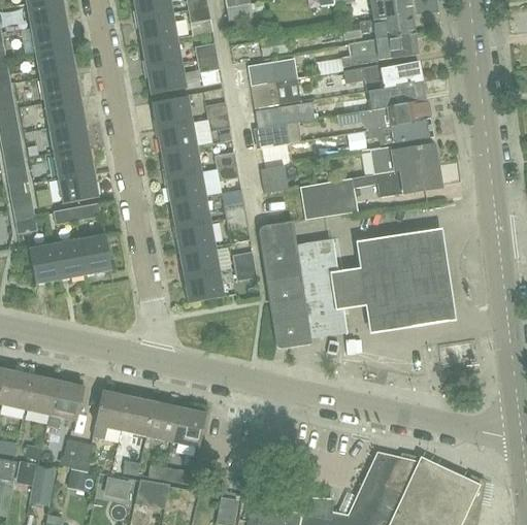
[(37,0),(26,2),(30,28),(66,21),(63,0),(37,0)]
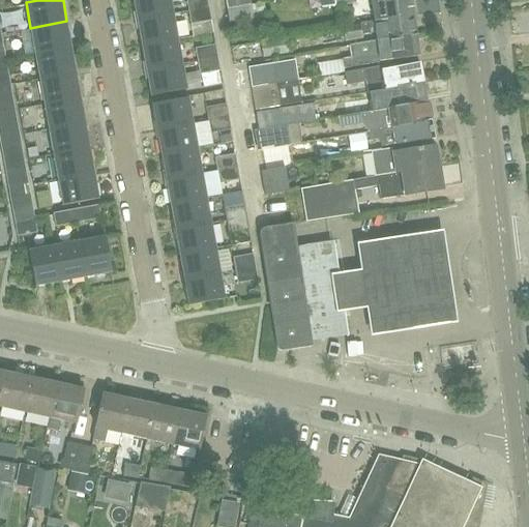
[(134,0),(137,19),(173,11),(171,0),(134,0)]
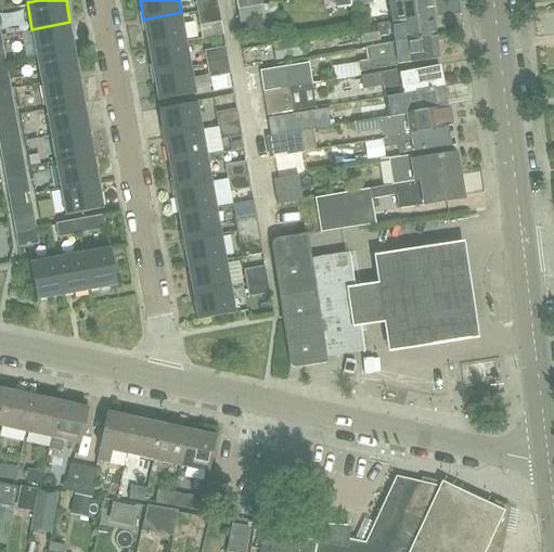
[(196,0),(198,10),(219,5),(218,0),(196,0)]
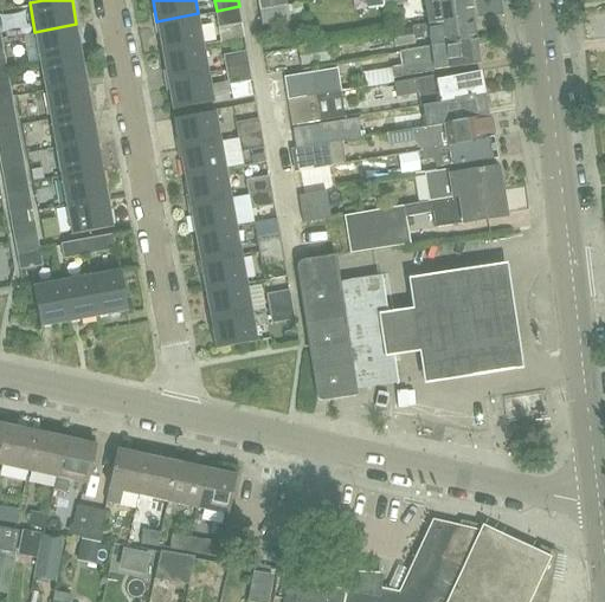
[(425,0),(429,21),(474,15),(471,0),(425,0)]
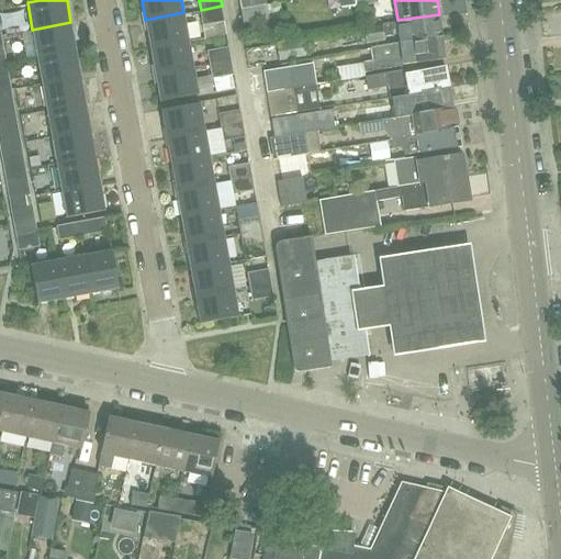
[(242,7),(244,21),(269,17),(267,2),(242,7)]
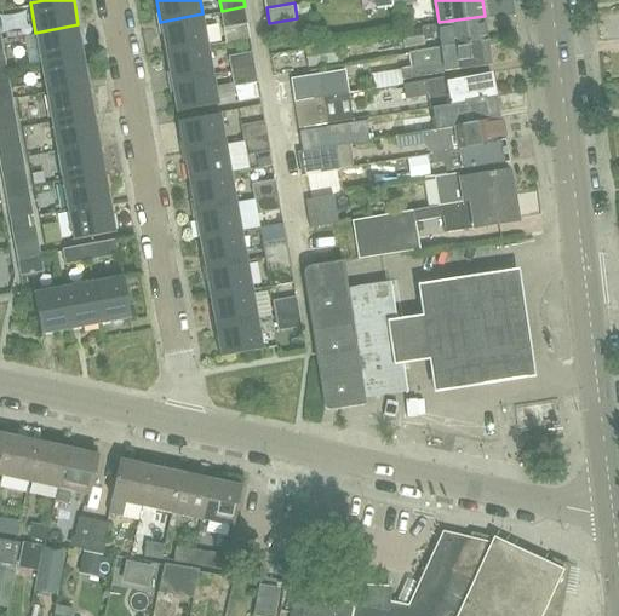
[(247,21),(245,6),(222,11),(224,26),(247,21)]
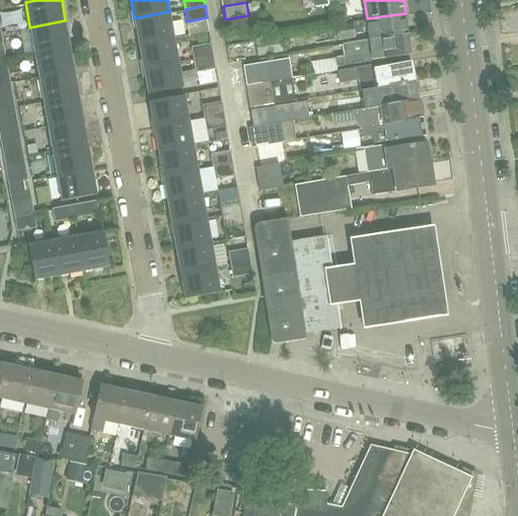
[(169,11),(134,18),(139,43),(174,37),(169,11)]
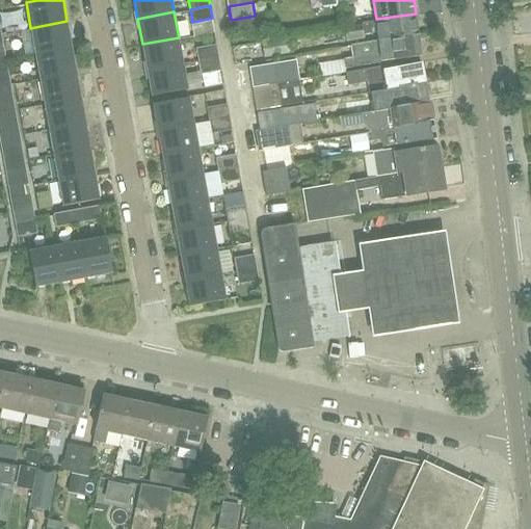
[(416,14),(376,19),(363,21),(364,27),(377,25),(379,38),(351,43),(352,44),(418,34),(416,14)]
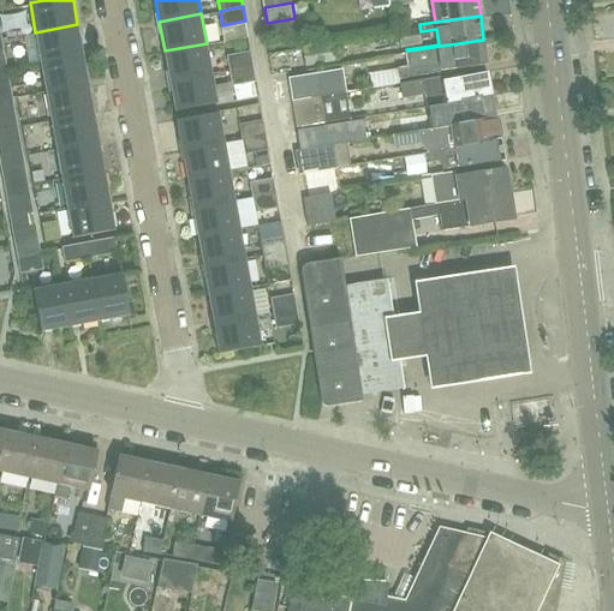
[(77,24),(35,33),(40,61),(83,53),(77,24)]
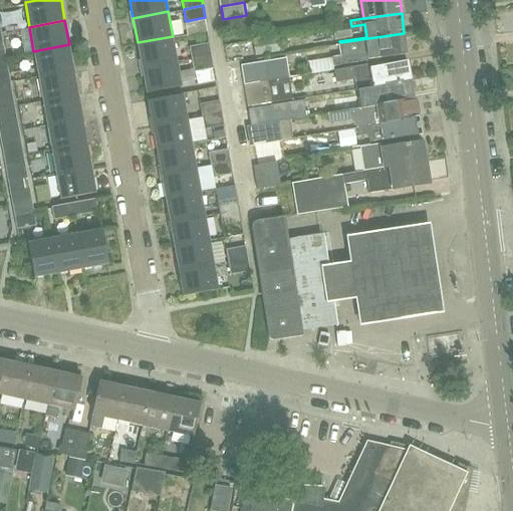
[(333,23),(333,24),(335,38),(352,35),(349,21),(333,23)]
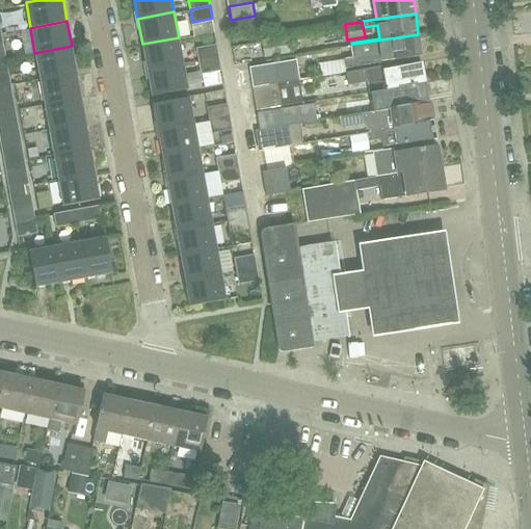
[(265,56),(294,50),(291,34),(262,40),(265,56)]
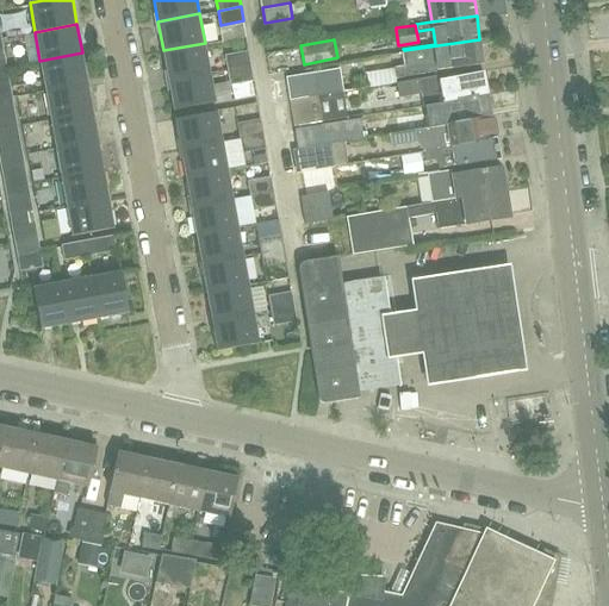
[(437,68),(439,68),(483,61),(479,39),(404,50),(405,63),(395,66),(397,75),(437,69),(437,68)]
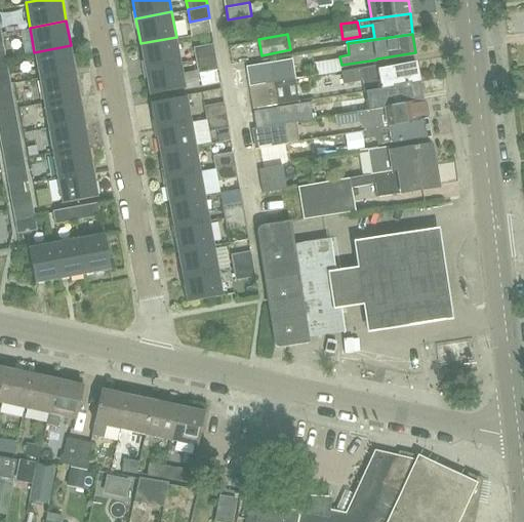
[(180,62),(176,37),(140,43),(145,69),(180,62)]
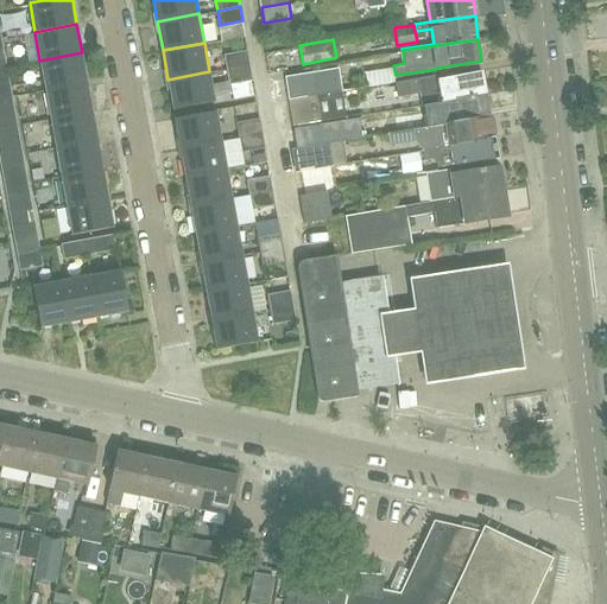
[(225,53),(227,68),(251,64),(248,49),(225,53)]
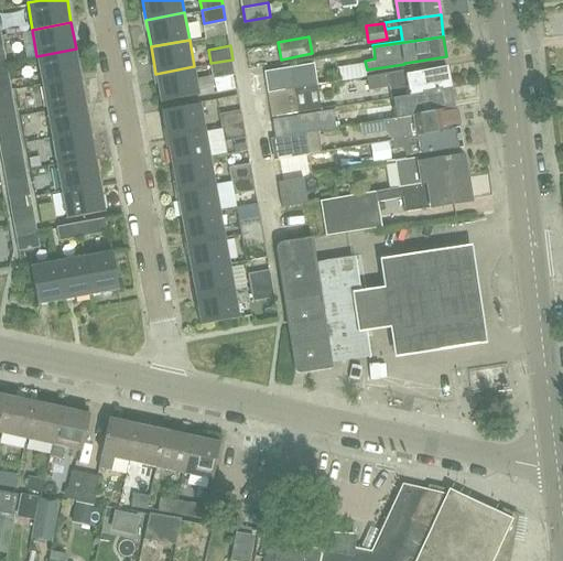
[(36,56),(42,83),(80,75),(76,49),(36,56)]
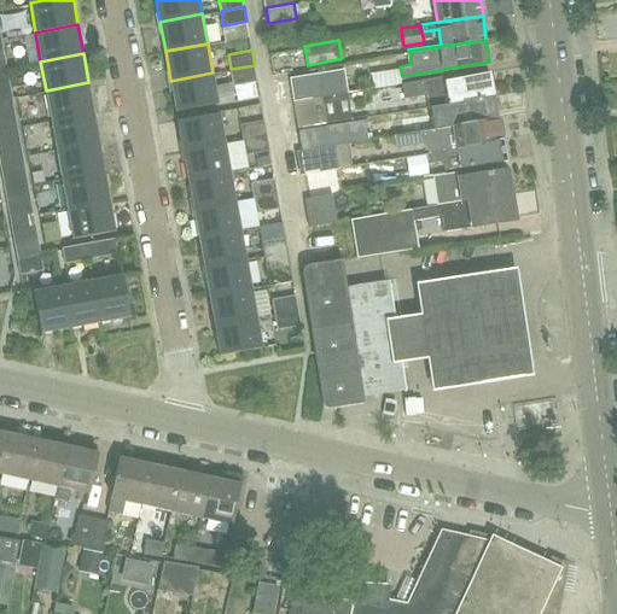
[(257,80),(255,65),(231,69),(233,83),(257,80)]
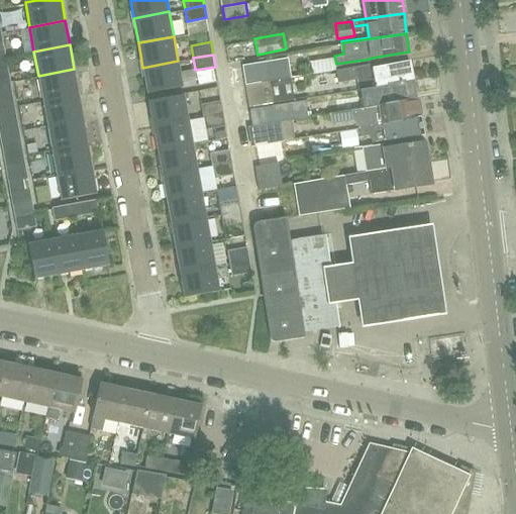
[(246,83),(292,76),(289,57),(243,64),(246,83)]
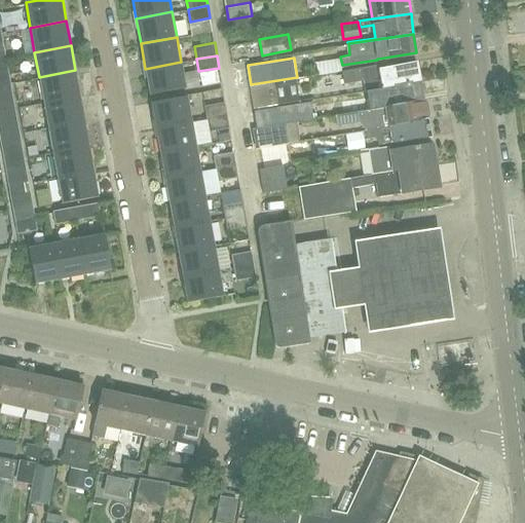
[(0,75),(9,73),(7,61),(0,62),(0,75)]
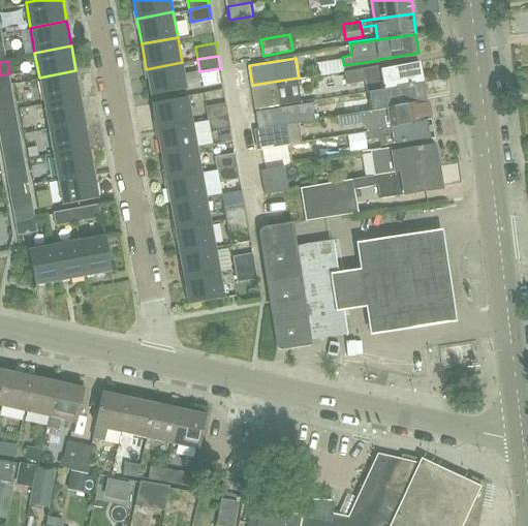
[(368,91),(424,82),(420,61),(380,68),(379,63),(344,70),(346,83),(366,80),(368,91)]
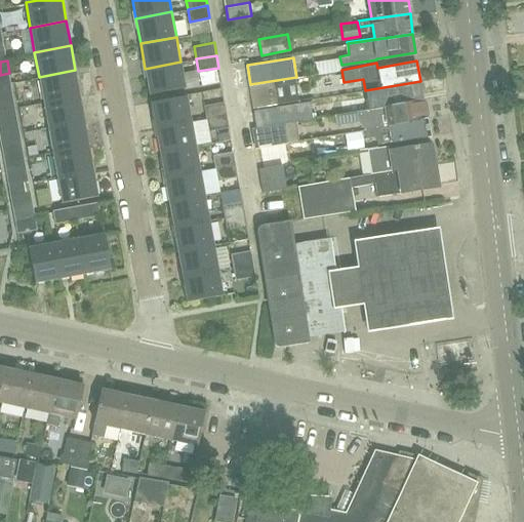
[(186,86),(180,62),(145,69),(149,93),(186,86)]
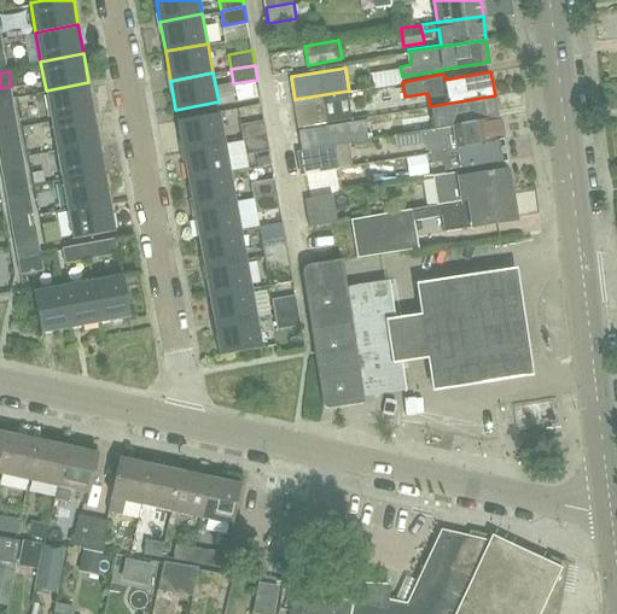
[(353,79),(356,99),(400,94),(397,72),(353,79)]
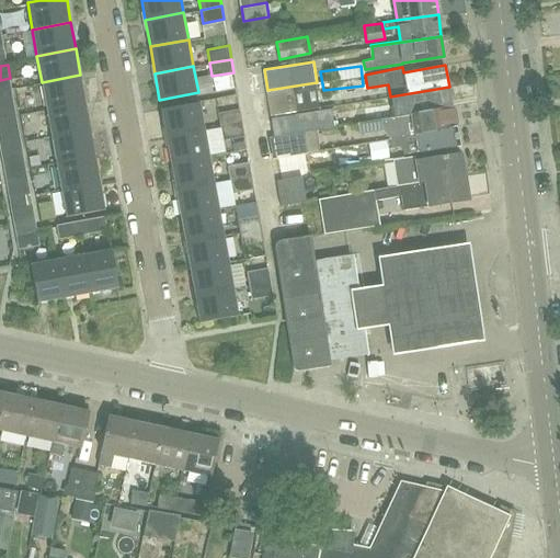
[(80,75),(42,82),(46,109),(86,102),(80,75)]
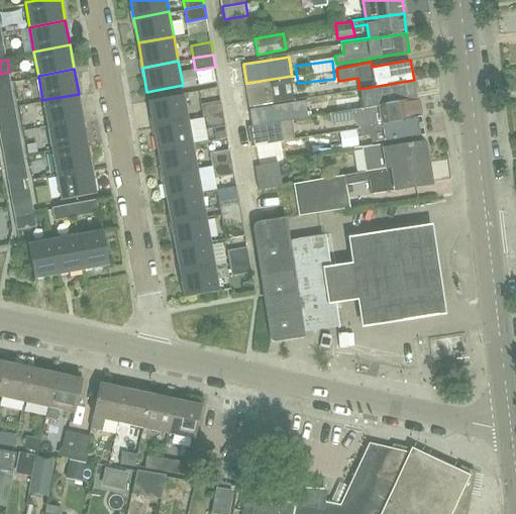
[(0,87),(11,85),(9,72),(0,74),(0,87)]
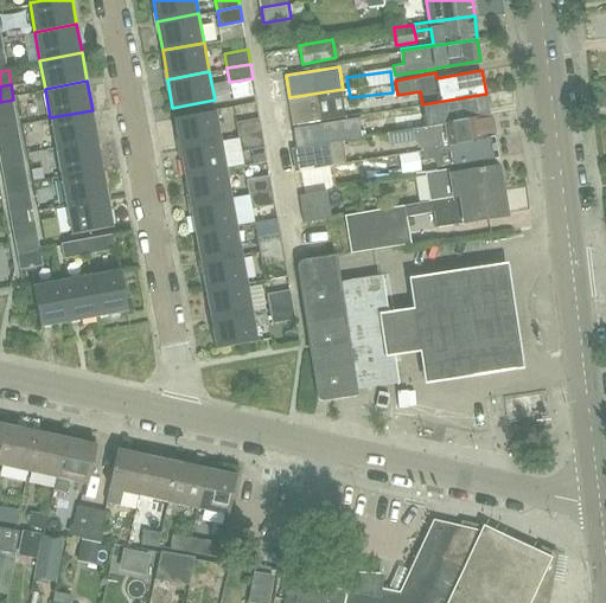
[(346,114),(343,89),(289,97),(293,123),(346,114)]
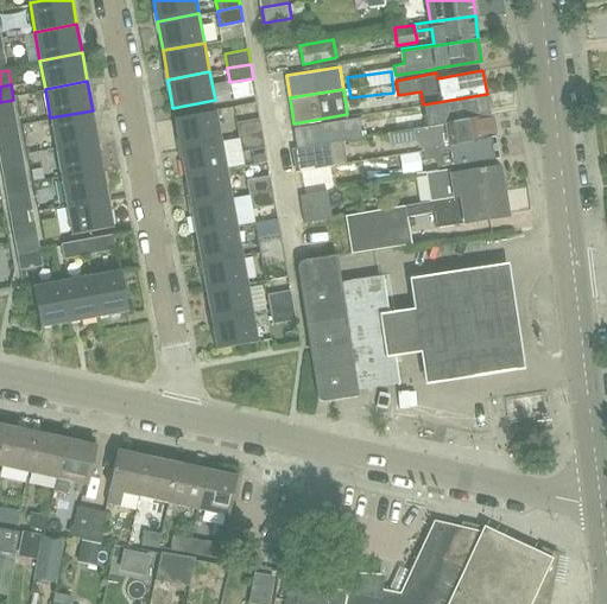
[(487,94),(423,105),(424,110),(387,116),(390,132),(390,133),(491,115),(487,94)]
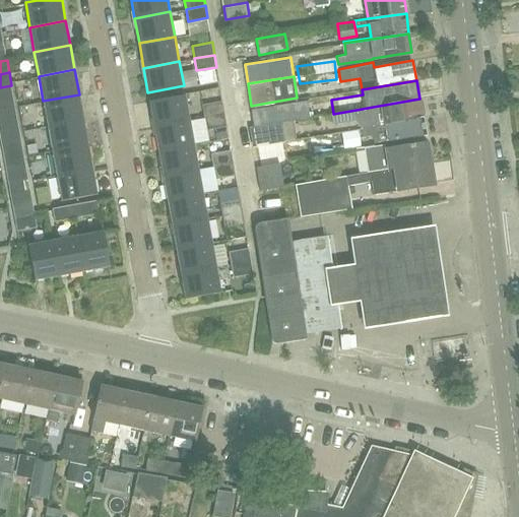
[(0,101),(14,98),(11,85),(0,87),(0,101)]
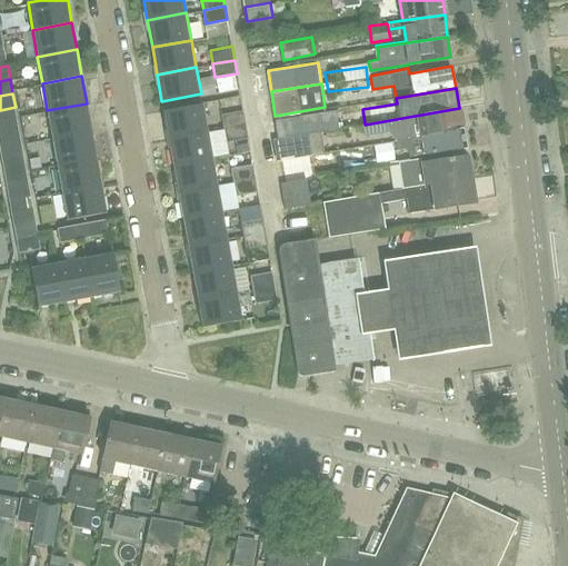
[(202,102),(163,110),(168,137),(207,129),(202,102)]
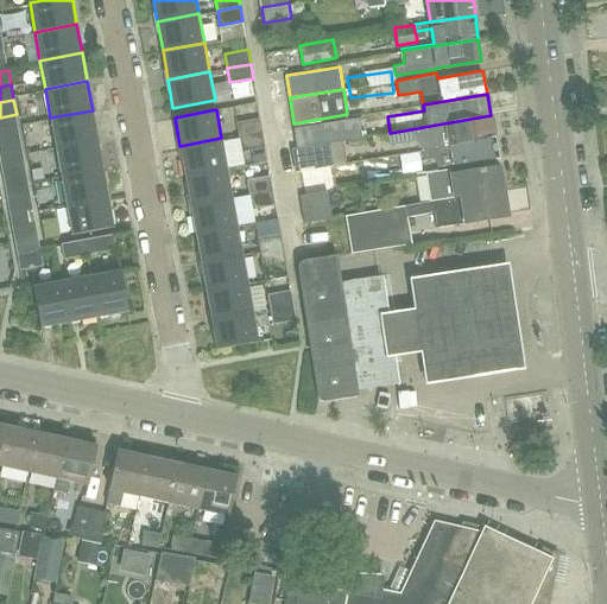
[(50,118),(56,146),(97,139),(93,110),(50,118)]
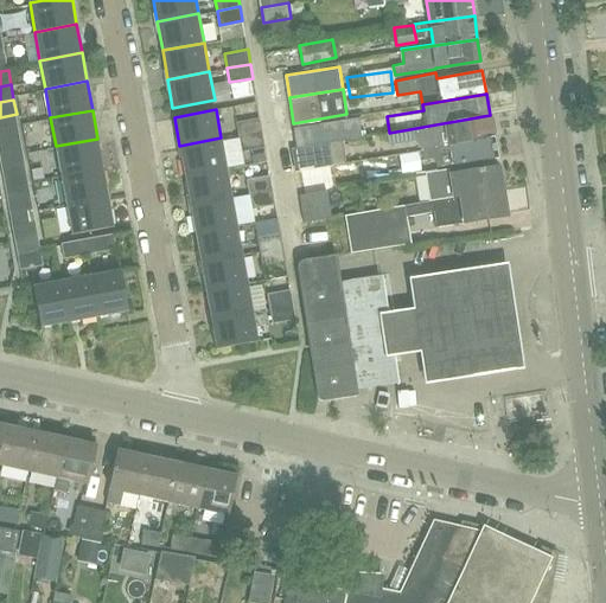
[(0,133),(19,129),(17,114),(0,117),(0,133)]
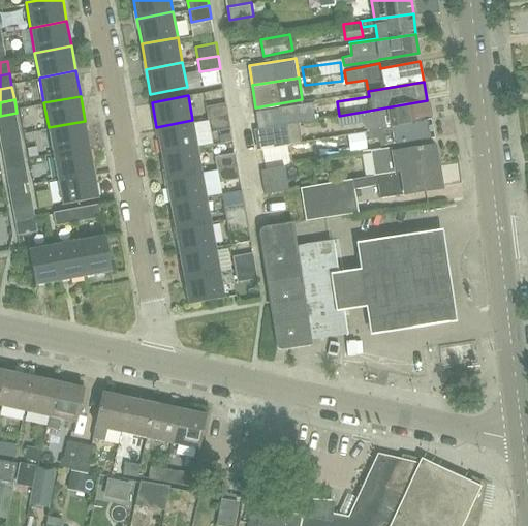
[(431,119),(427,100),(339,116),(341,124),(362,121),(368,129),(374,128),(431,119)]
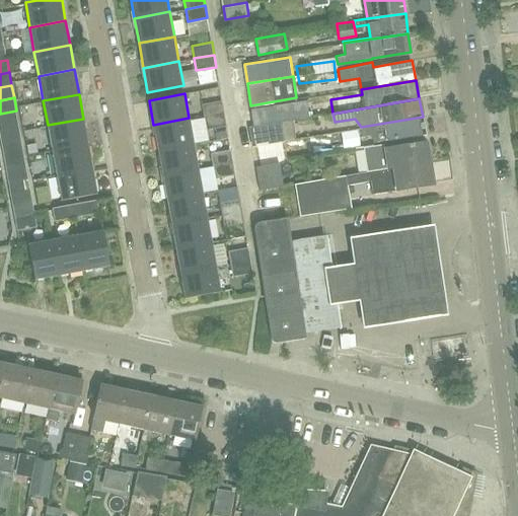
[(224,112),(222,99),(202,103),(204,116),(224,112)]
